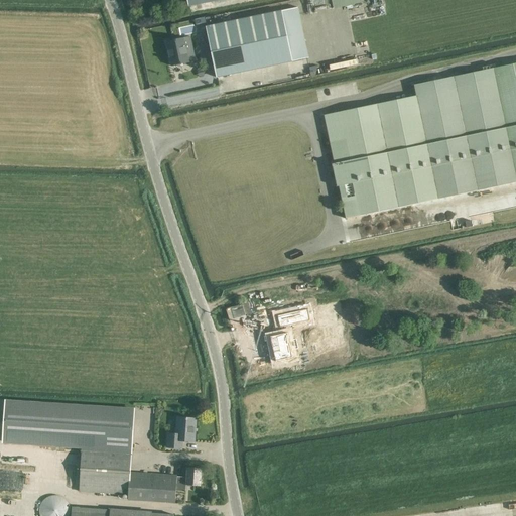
[(327,0),(314,0),(310,1),(313,12),(329,9),(327,0)]
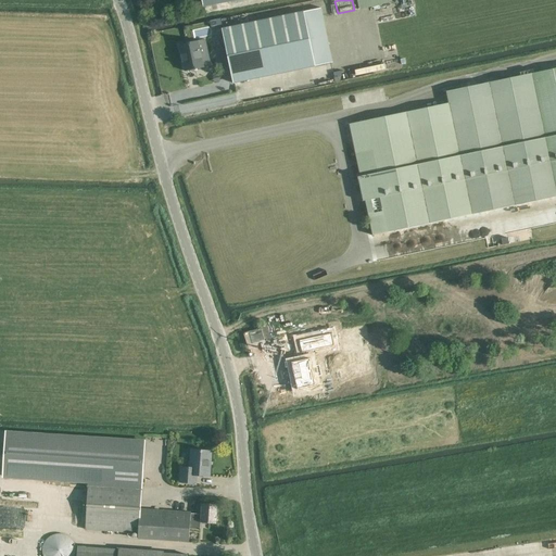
[(388,0),(356,0),(359,10),(389,3),(388,0)]
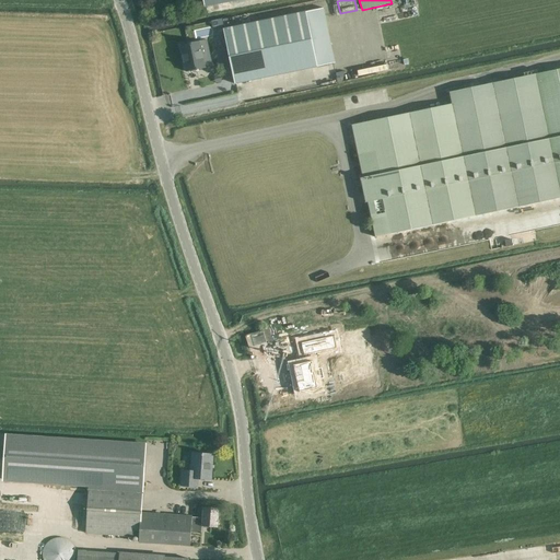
[(305,12),(223,30),(234,84),(316,67),(310,34),(328,31),(323,8),(305,12)]
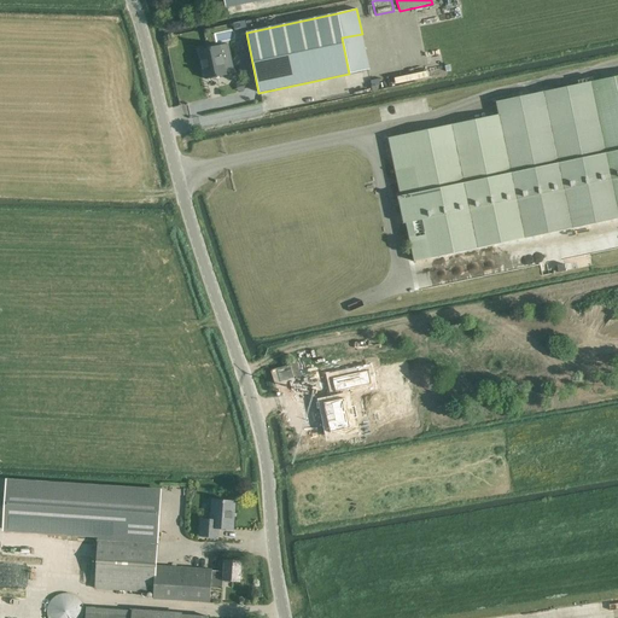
[(228,44),(220,45),(199,50),(205,79),(234,73),(228,44)]
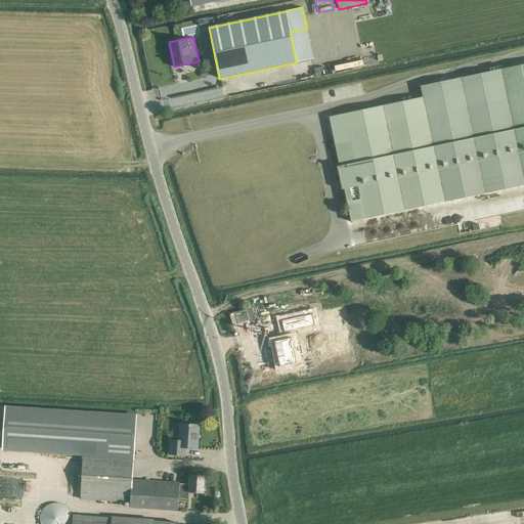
[(423,97),(330,117),(339,166),(337,167),(338,169),(342,189),(344,189),(351,222),(523,185),(523,63),(420,86),(423,97)]
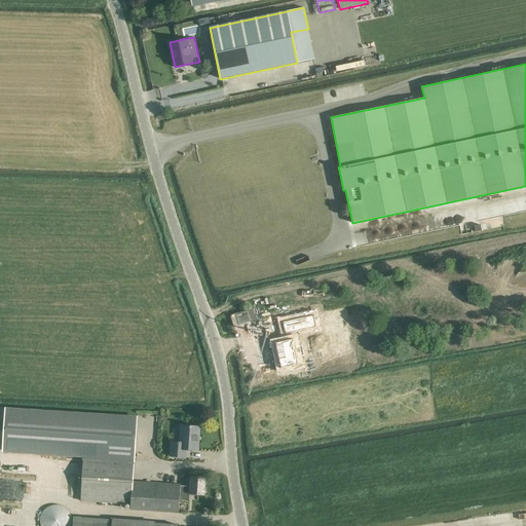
[(293,328),(278,332),(285,359),(303,353),(298,326),(295,327),(294,321),(322,311),(318,299),(286,309),(289,322),(291,322),(293,328)]
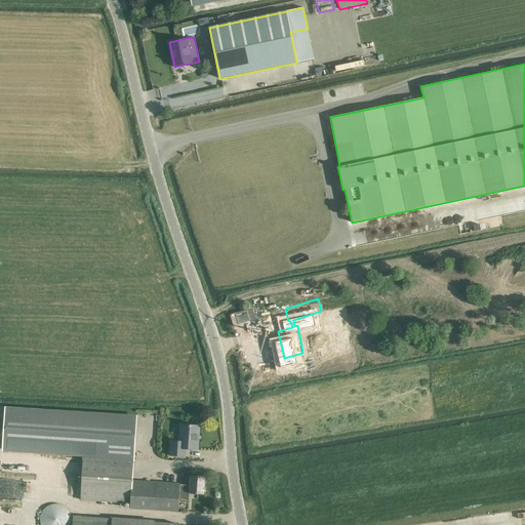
[(253,351),(258,371),(280,366),(275,345),(253,351)]
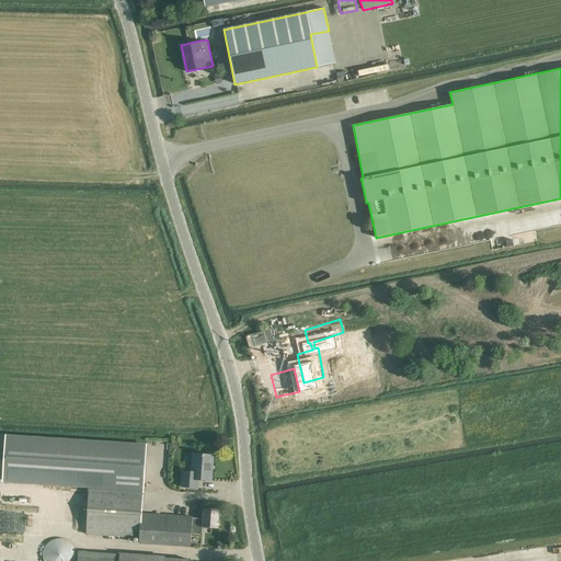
[(89,485),(144,490),(147,446),(6,436),(3,480),(89,485)]
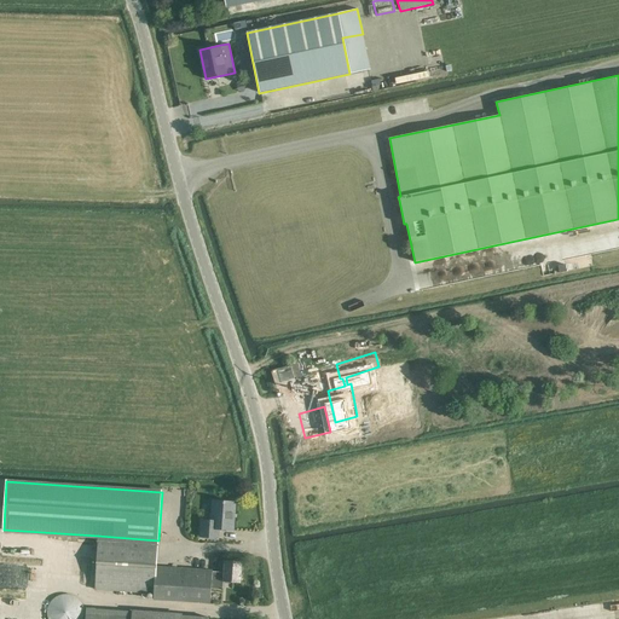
[(214,501),(212,520),(202,520),(201,537),(218,538),(219,528),(233,530),(236,502),(214,501)]
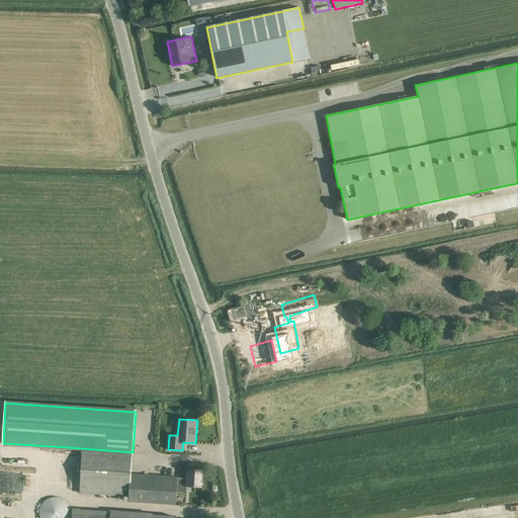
[(131,473),(133,452),(82,448),(79,494),(128,497),(127,502),(176,505),(177,493),(186,493),(187,487),(201,488),(202,469),(188,468),(187,479),(178,478),(178,477),(131,473)]
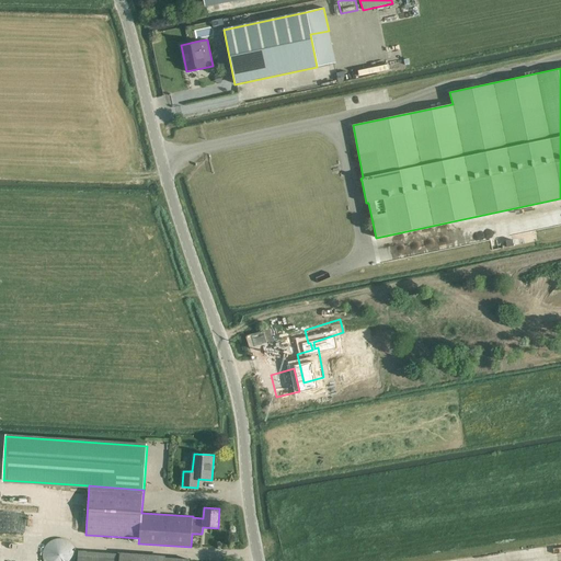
[(6,516),(6,531),(46,533),(46,516),(6,516)]
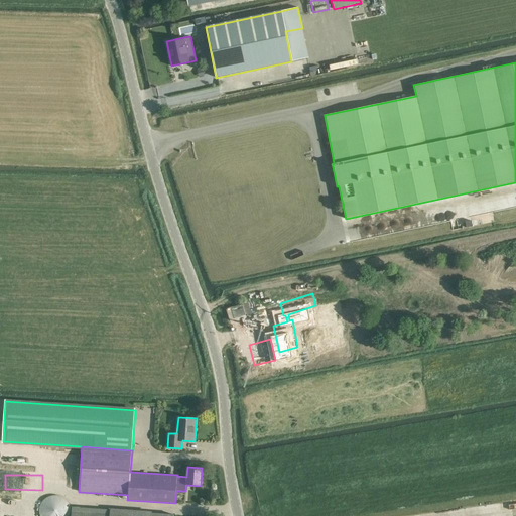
[(57,496),(54,496),(51,496),(49,497),(46,498),(44,499),(42,501),(41,503),(40,506),(39,508),(39,511),(39,514),(39,515),(69,515),(70,514),(70,511),(70,508),(69,506),(68,503),(67,501),(65,499),(62,498),(59,497),(57,496)]
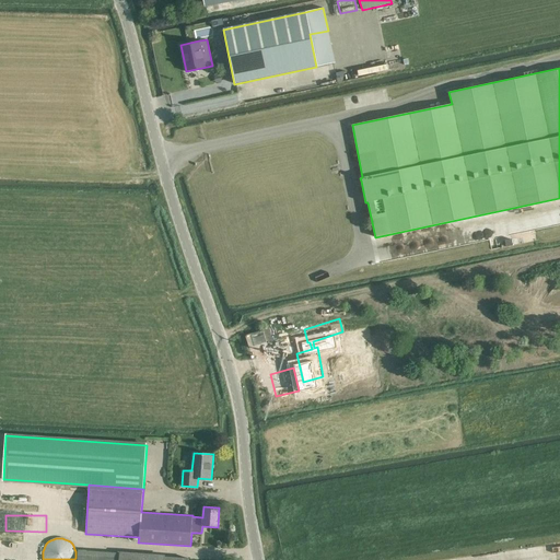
[(196,559),(164,558),(165,555),(119,551),(119,553),(78,550),(77,559),(196,559)]
